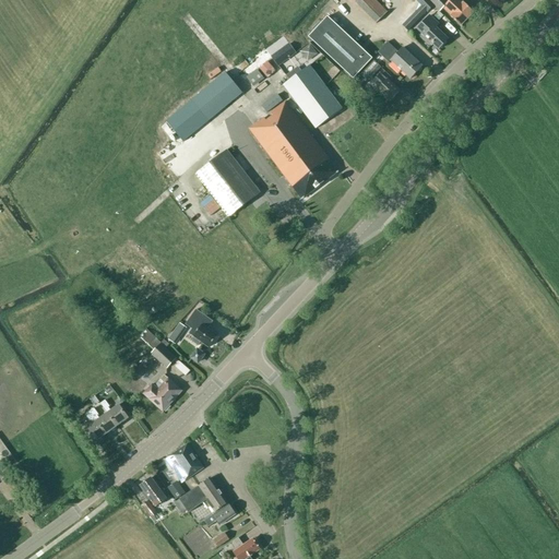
[(353,0),(376,23),(388,12),(375,0),(353,0)]
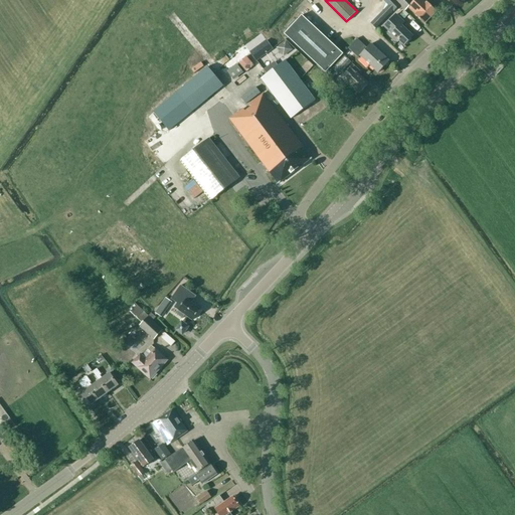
[(414,15),(424,24),(437,11),(426,2),(426,3),(423,0),(414,0),(413,2),(411,0),(394,0),(405,11),(408,7),(412,11),(415,14),(414,15)]
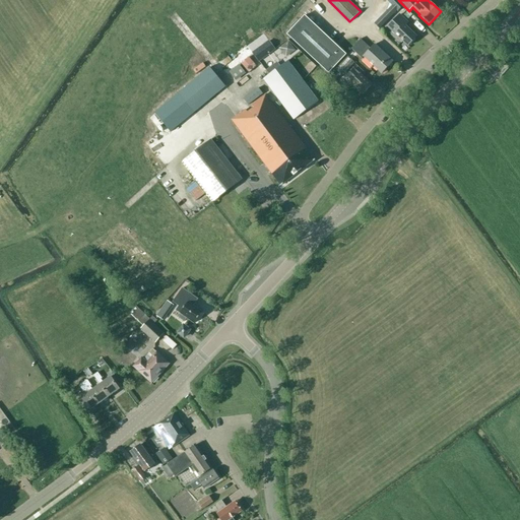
[(385,12),(374,24),(379,29),(391,17),(385,12)]
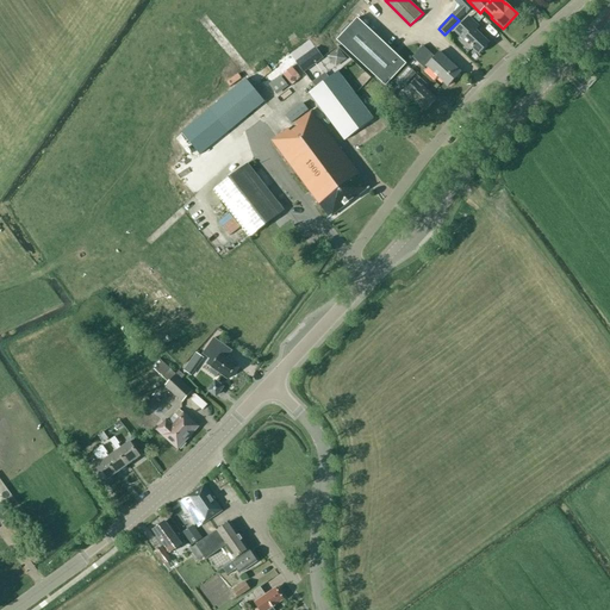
[(478,26),(468,17),(455,31),(465,39),(462,41),(471,49),(472,48),(479,54),(489,43),(474,31),(478,26)]
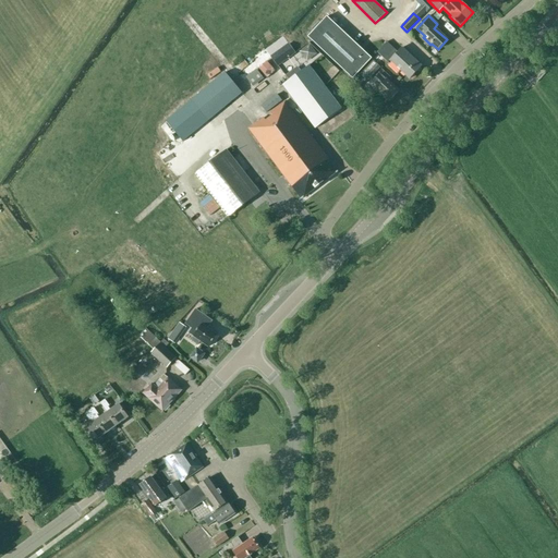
[(352,79),(372,59),(327,16),(307,37),(352,79)]
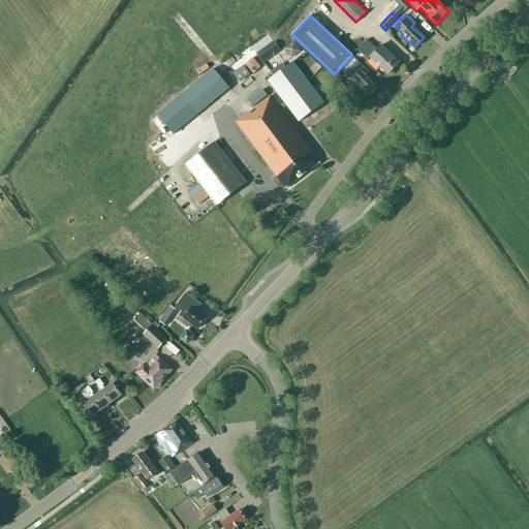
[(292,38),(282,47),(291,58),(302,50),(292,38)]
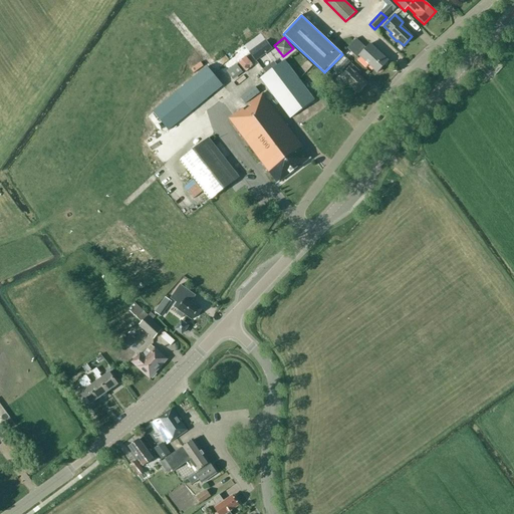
[(357,58),(359,56),(377,73),(389,61),(369,44),(365,48),(355,38),(347,48),(357,58)]
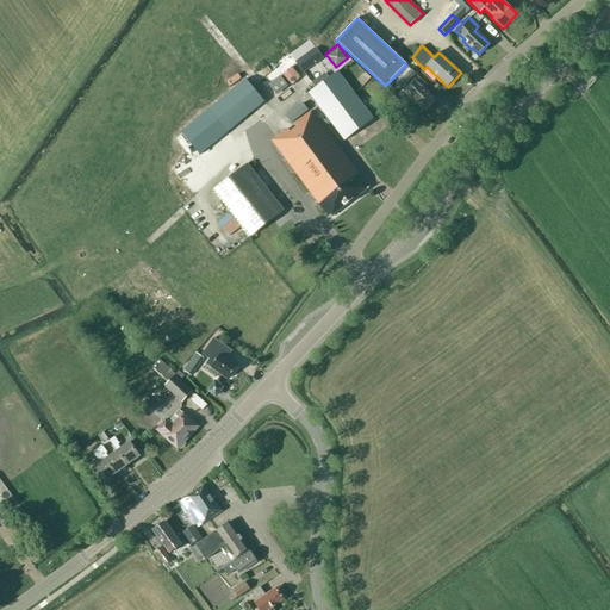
[(322,57),(315,49),(297,62),(304,72),(322,57)]
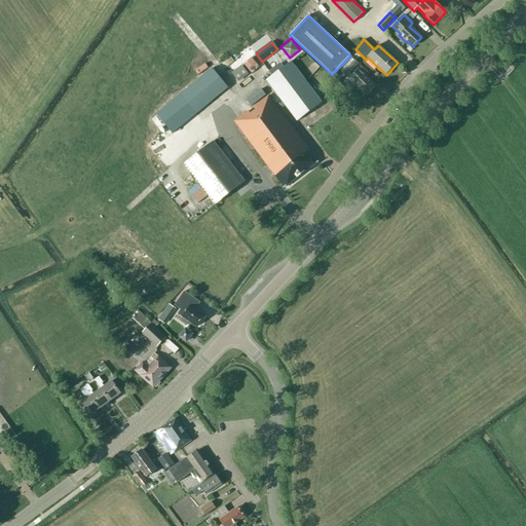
[(350,55),(336,70),(343,76),(350,68),(352,70),(358,63),(350,55)]
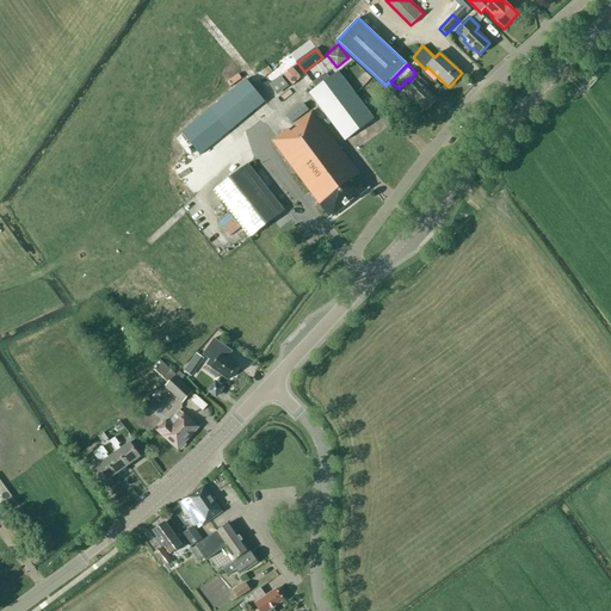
[(364,67),(355,74),(364,88),(374,81),(364,67)]
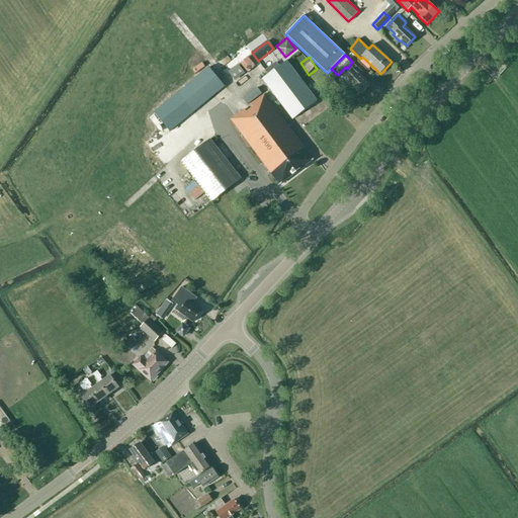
[(316,101),(286,61),(262,79),(292,119),(316,101)]
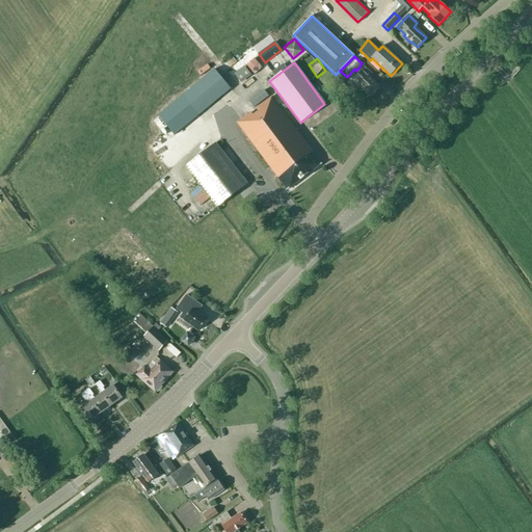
[(231,88),(214,69),(158,115),(174,135),(231,88)]
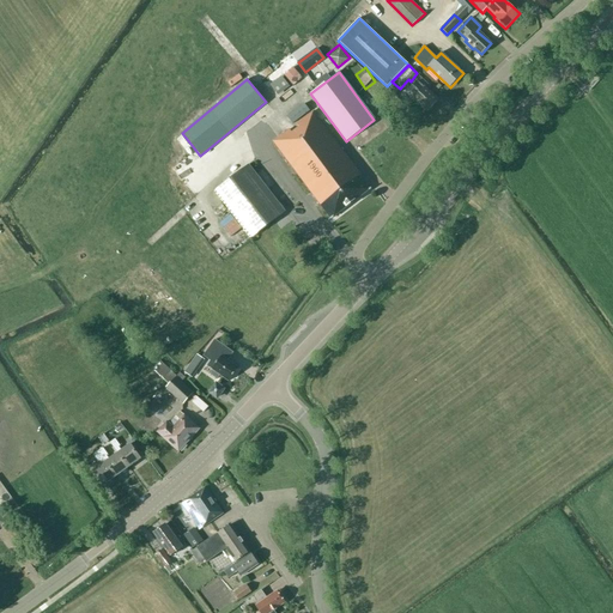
[(417,95),(413,98),(428,111),(438,99),(424,87),(423,89),(416,83),(410,89),(417,95)]
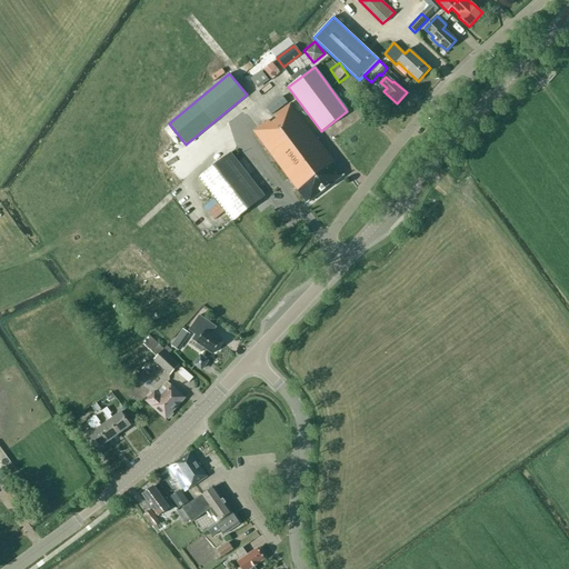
[(345,175),(292,106),(282,112),(281,110),(253,131),(307,203),(345,175)]
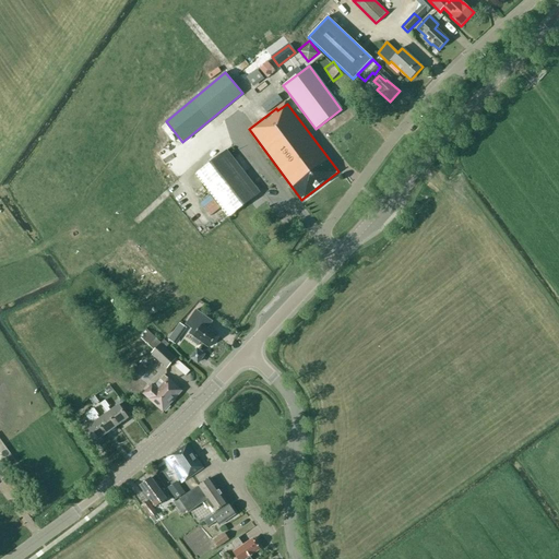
[(228,218),(260,193),(226,151),(194,175),(228,218)]
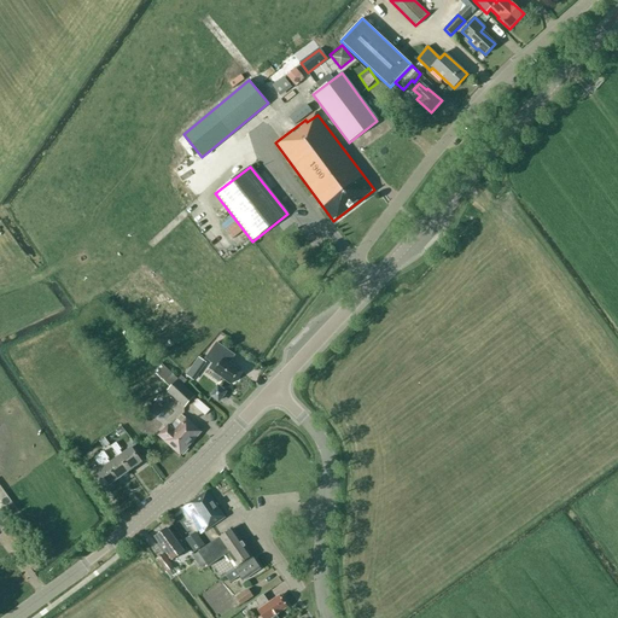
[(211,363),(208,368),(214,372),(210,377),(219,383),(221,378),(231,384),(240,371),(229,363),(234,355),(215,343),(204,359),(211,363)]
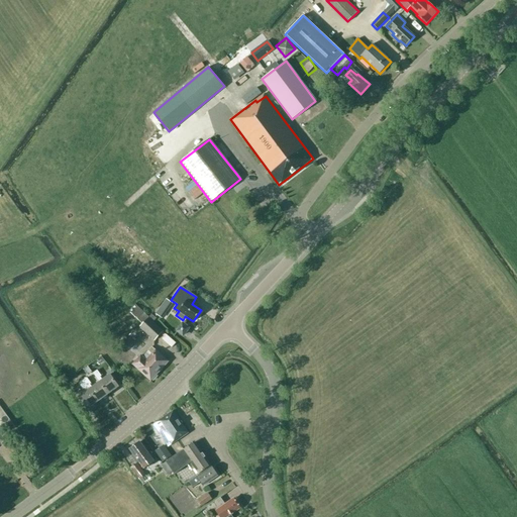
[(139,327),(154,341),(163,332),(152,322),(157,319),(151,314),(148,317),(136,306),(129,313),(141,324),(139,327)]
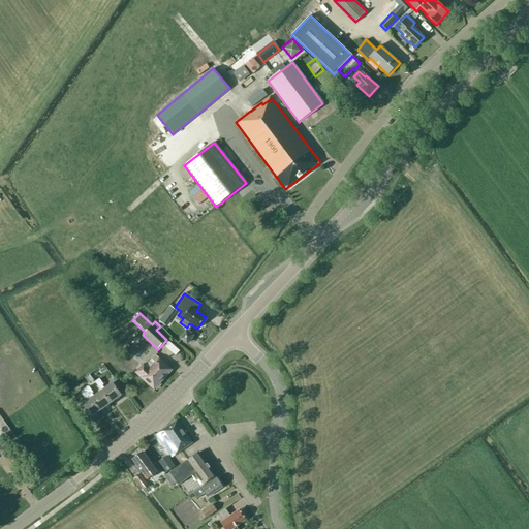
[(158,321),(164,325),(169,316),(164,313),(158,321)]
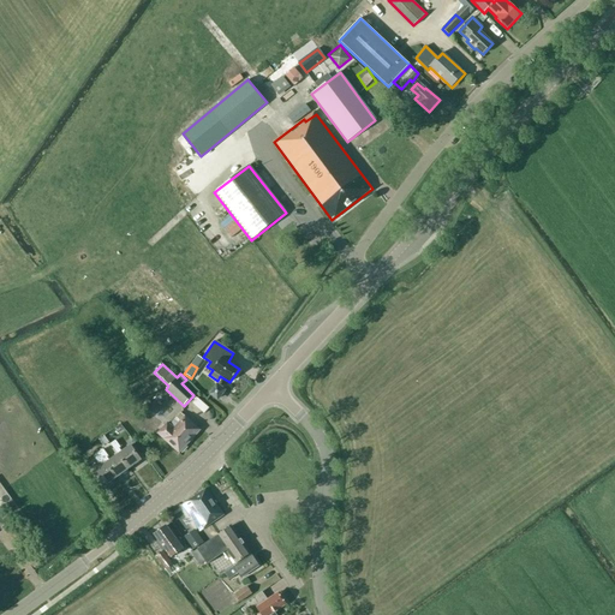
[(210,394),(218,399),(224,390),(216,386),(210,394)]
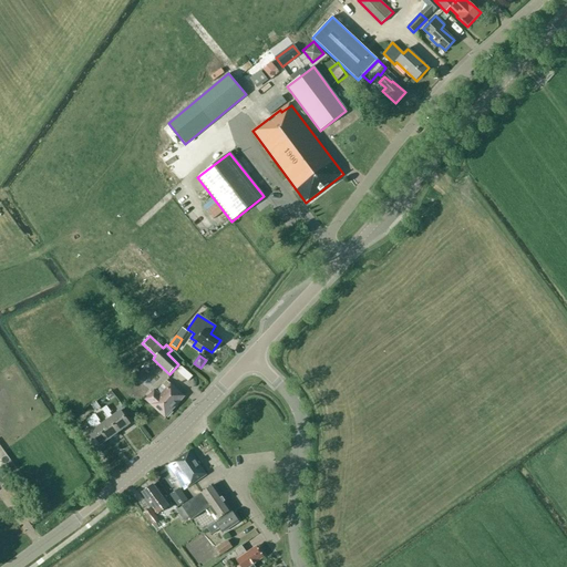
[(171,383),(166,380),(156,391),(154,390),(145,400),(151,405),(165,418),(185,397),(171,383)]
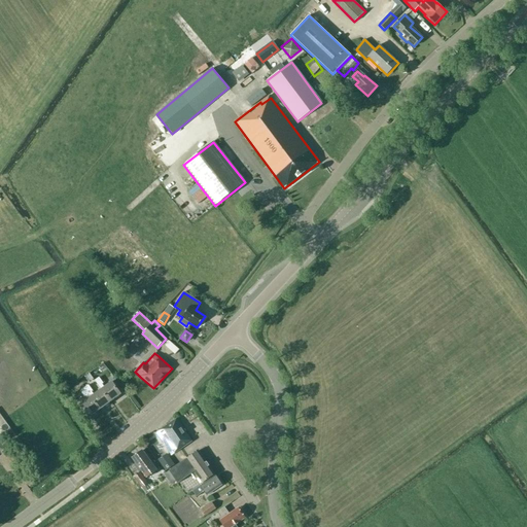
[(110,401),(121,394),(112,382),(104,387),(102,384),(103,383),(99,378),(95,381),(101,389),(110,401)]
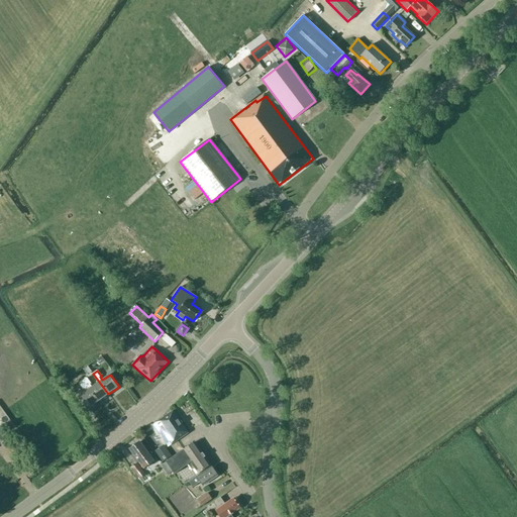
[(98,402),(108,394),(99,382),(92,387),(90,384),(91,384),(87,378),(83,381),(98,402)]
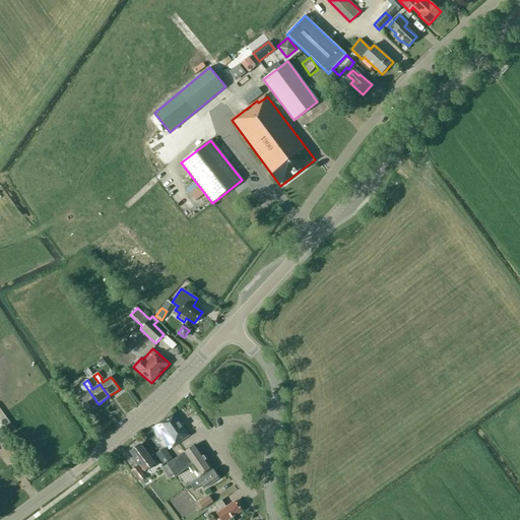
[(87,411),(99,404),(83,383),(79,386),(83,391),(84,391),(86,394),(79,399),(87,411)]
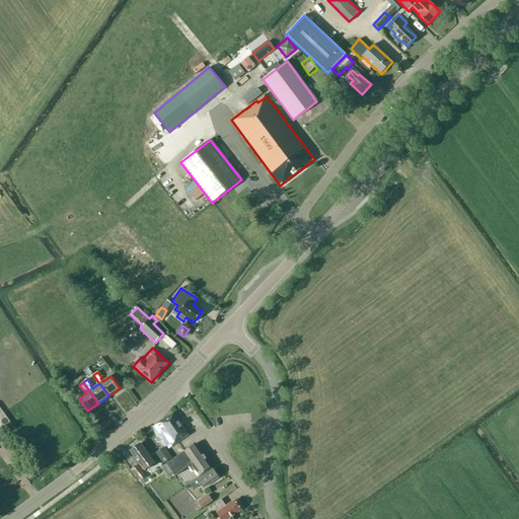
[(173,413),(153,427),(168,449),(189,435),(173,413)]
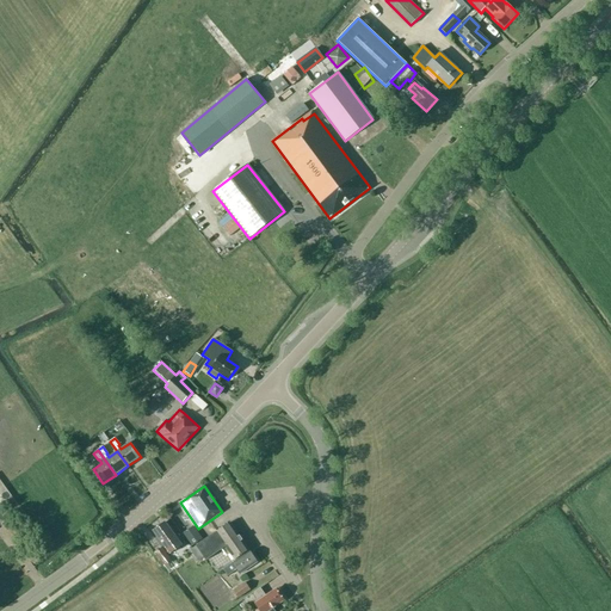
[(153,531),(170,555),(181,545),(165,522),(153,531)]
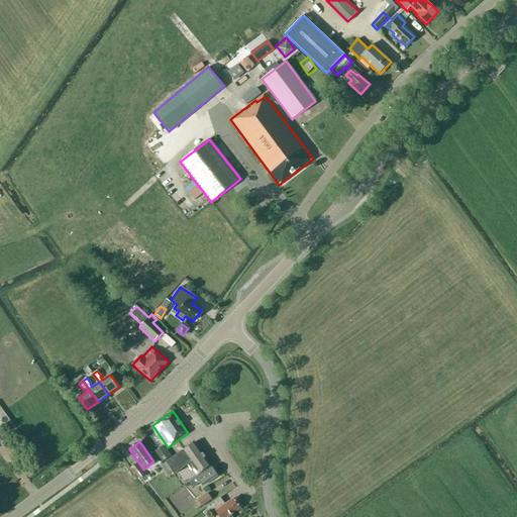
[(194,442),(177,454),(166,461),(174,475),(188,464),(192,471),(195,469),(198,474),(210,466),(194,442)]
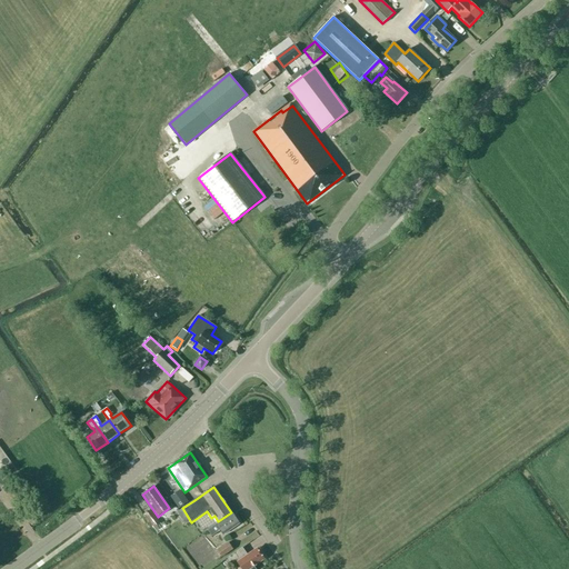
[(172,498),(179,508),(188,501),(181,492),(172,498)]
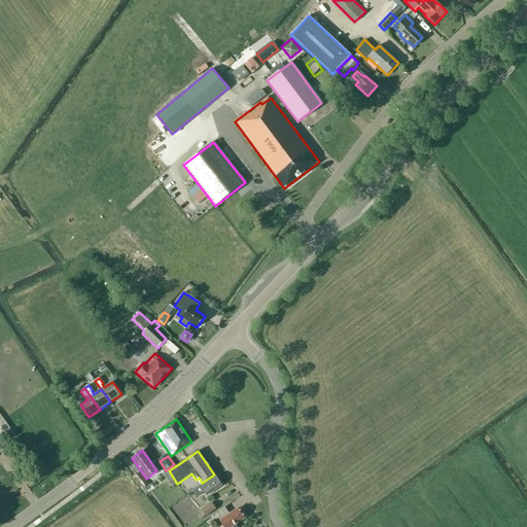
[(139,472),(133,477),(141,488),(147,483),(139,472)]
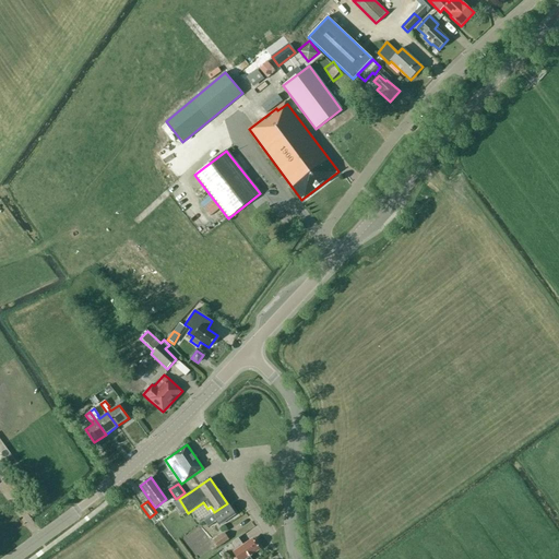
[(228,504),(204,521),(207,527),(216,521),(219,525),(236,514),(228,504)]
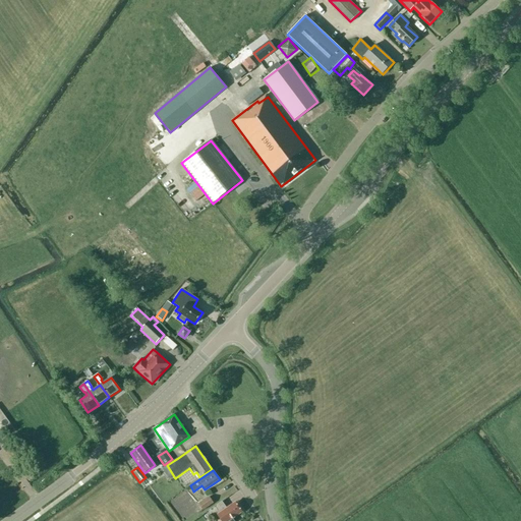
[(209,497),(198,504),(203,510),(214,503),(209,497)]
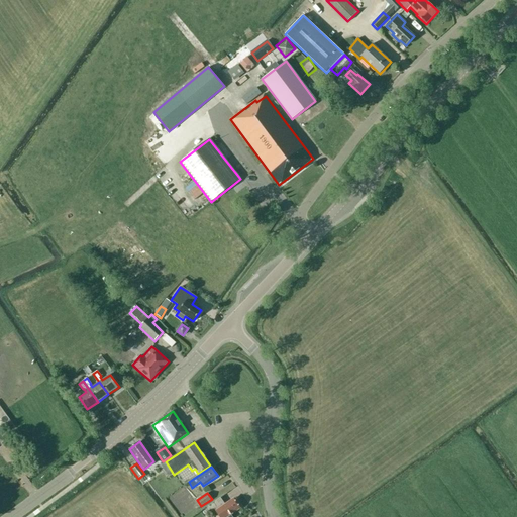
[(232,516),(231,514),(240,508),(233,498),(222,506),(218,500),(220,498),(207,507),(210,512),(214,509),(219,516),(232,516)]
